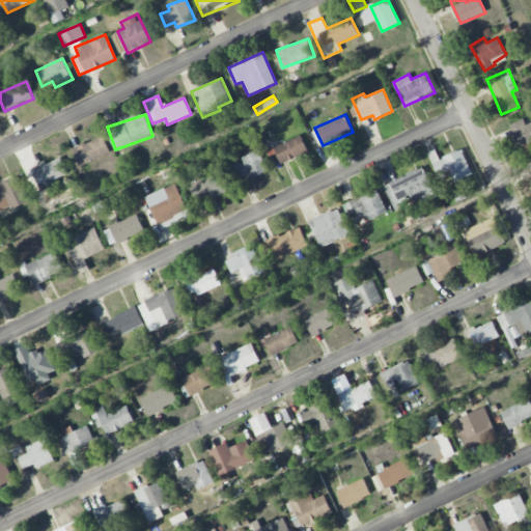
[(530,122),(525,124),(523,119),(509,123),(519,147),(530,142),(530,122)]
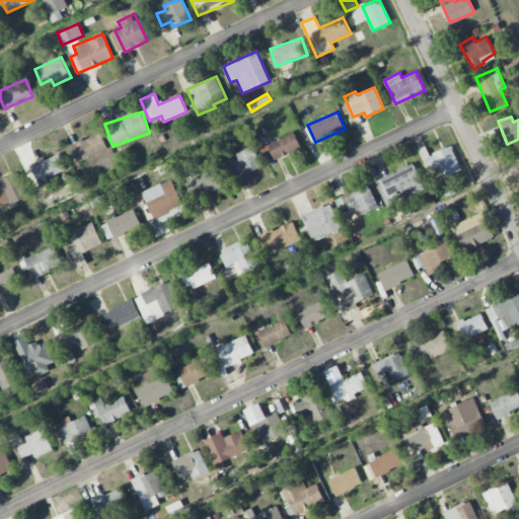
[(71,143),(77,161),(107,151),(101,134),(71,143)]
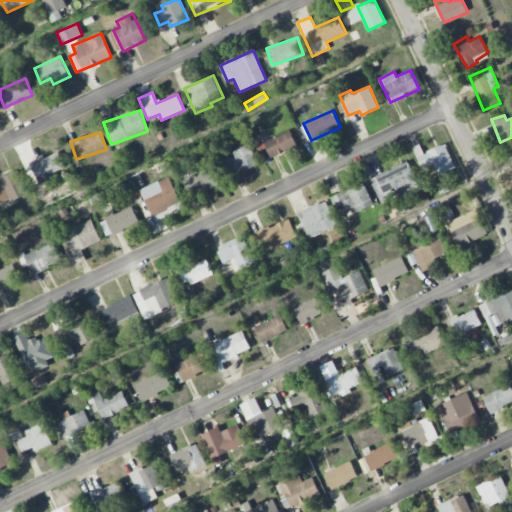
[(226,160),(230,172),(240,168),(241,172),(258,165),(250,144),(232,150),(234,157),(226,160)]
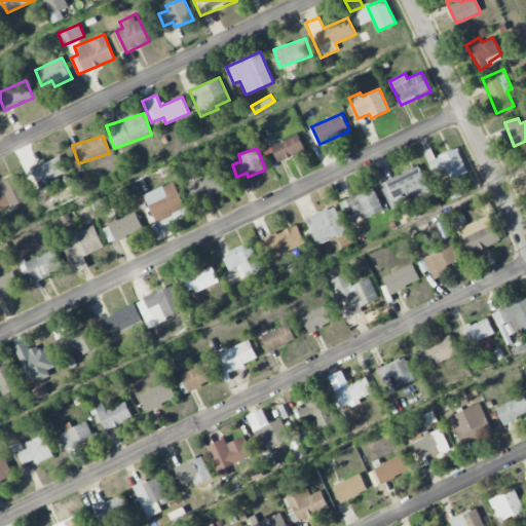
[(451,181),(468,173),(457,148),(436,157),(431,148),(424,151),(436,176),(447,172),(451,181)]
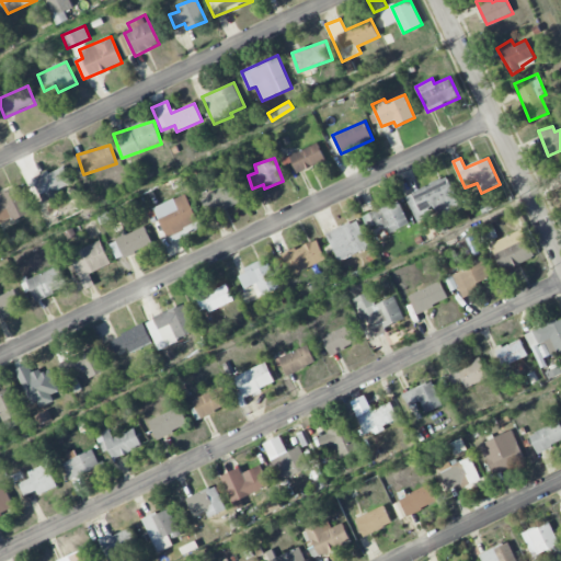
[(71,186),(66,167),(33,178),(39,196),(71,186)]
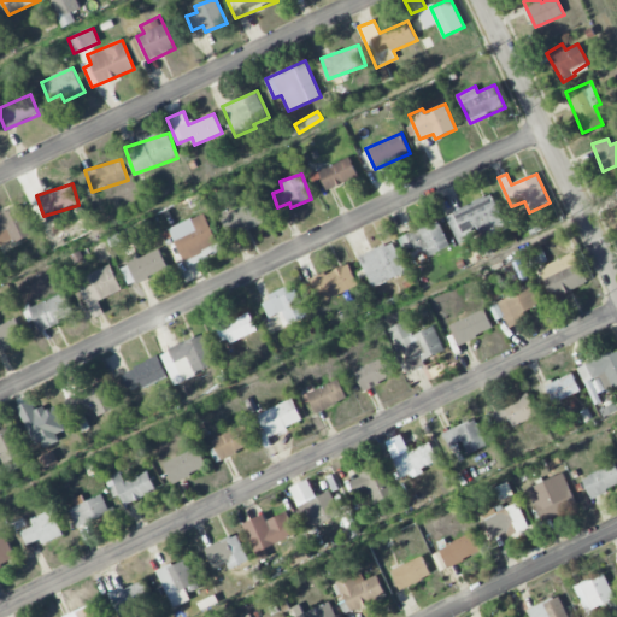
[(505,231),(494,195),(447,211),(457,242),(480,235),(481,239),(505,231)]
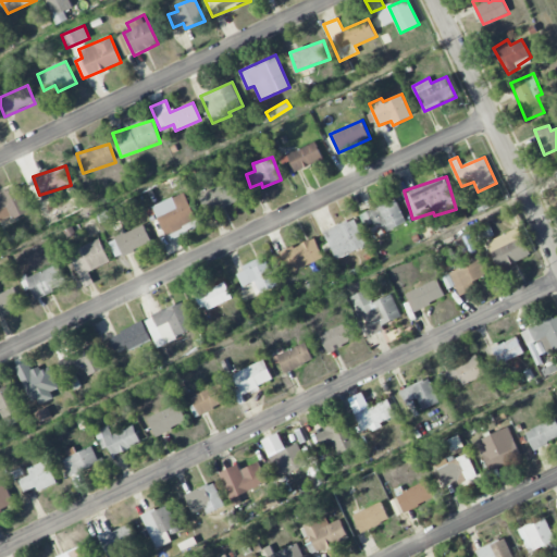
[(15,219),(32,210),(19,185),(0,194),(0,220),(1,222),(13,215),(15,219)]
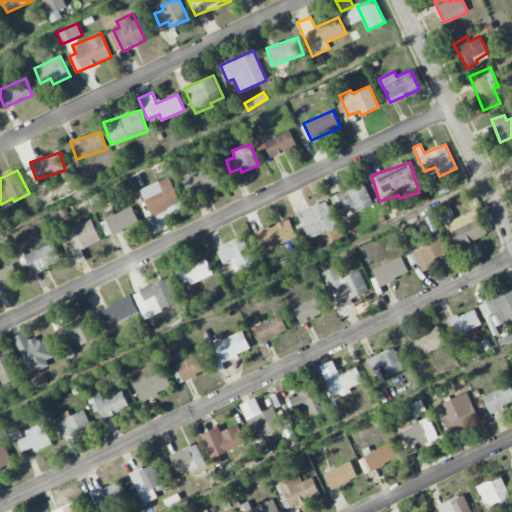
[(141,189),(154,221),(184,209),(170,177),(141,189)]
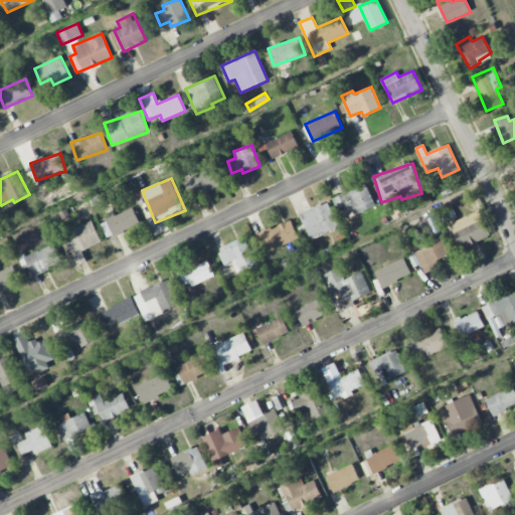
[(332,199),(337,210),(354,202),(359,213),(376,205),(366,183),(332,199)]
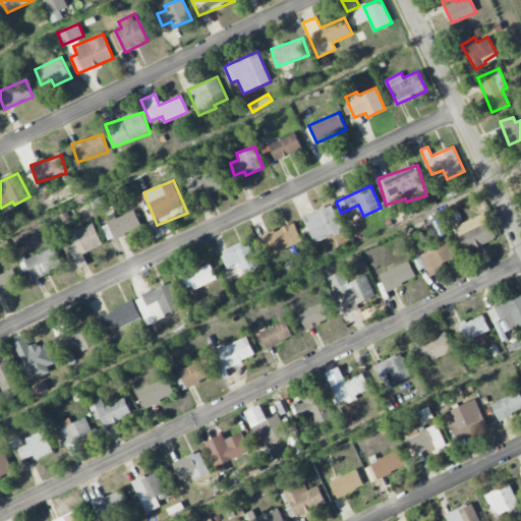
[(303,217),(314,242),(343,230),(332,205),(303,217)]
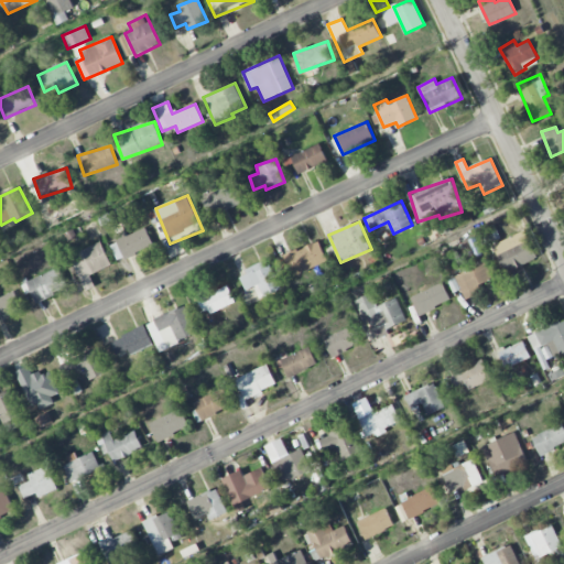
[(117,242),(110,246),(118,261),(153,246),(145,227),(127,236),(125,230),(114,235),(117,242)]
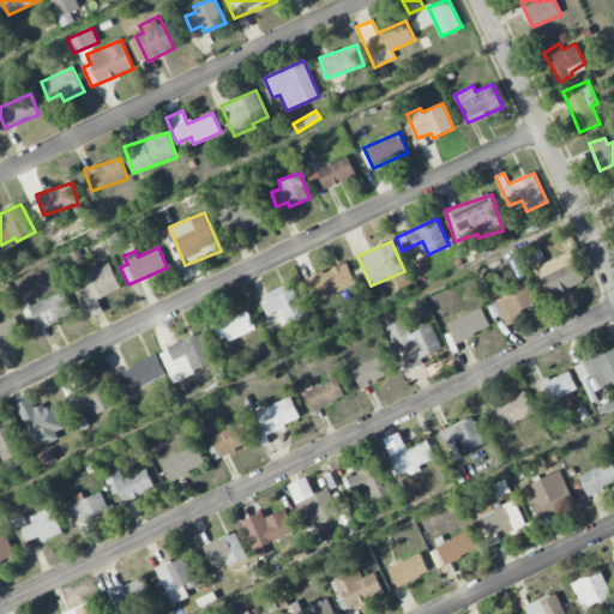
[(549,296),(585,282),(573,252),(537,265),(549,296)]
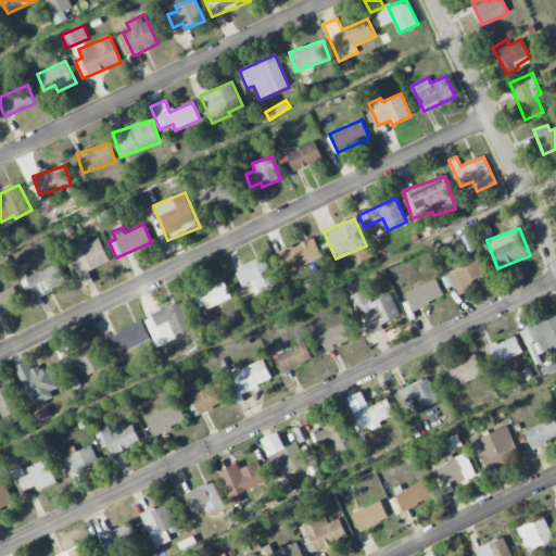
[(280,252),(290,273),(323,256),(314,237),(280,252)]
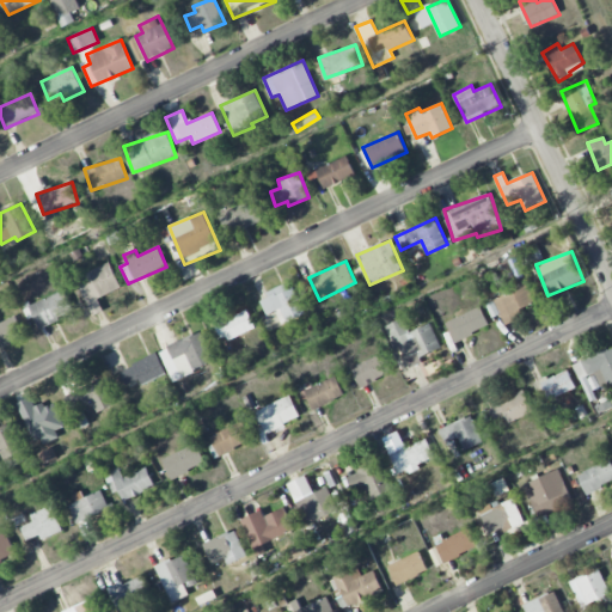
[(121,288),(110,262),(75,277),(92,316),(103,311),(98,298),(121,288)]
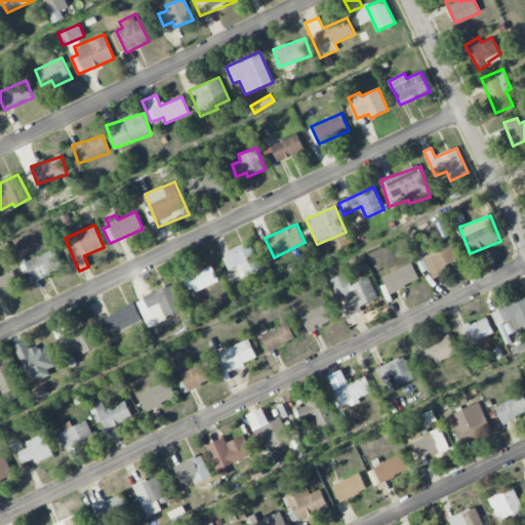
[(242,278),(260,270),(249,243),(223,254),(229,271),(237,267),(242,278)]
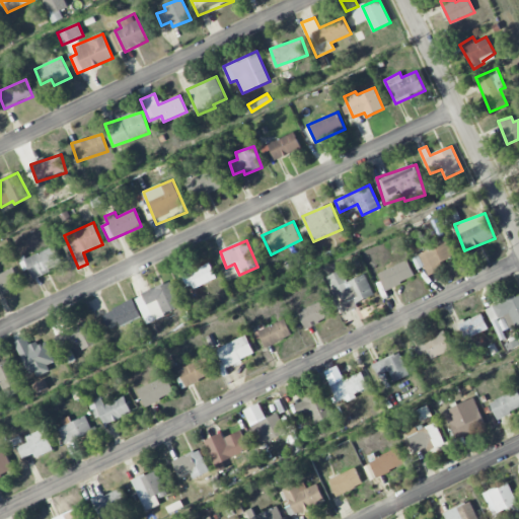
[(440,263),(454,256),(446,241),(413,257),(419,269),(424,266),(429,276),(443,269),(440,263)]
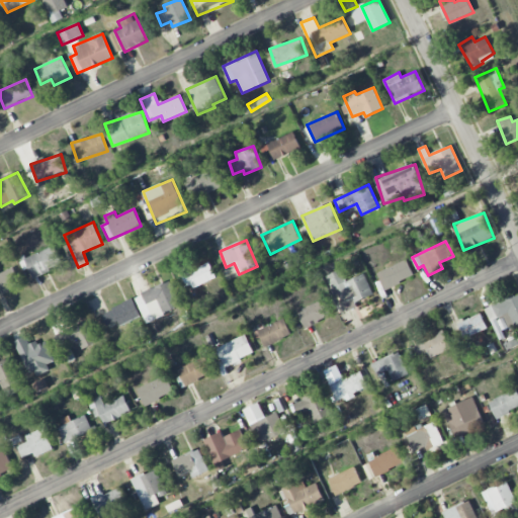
[(32,276),(62,267),(56,247),(19,258),(23,270),(29,268),(32,276)]
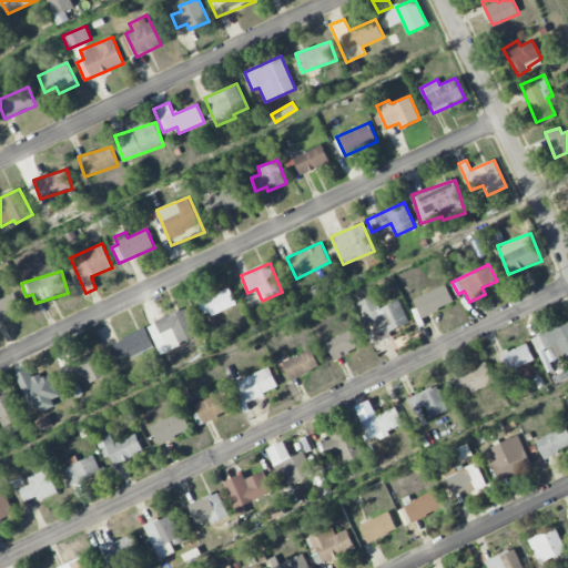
[(414,298),(422,317),(454,303),(446,285),(414,298)]
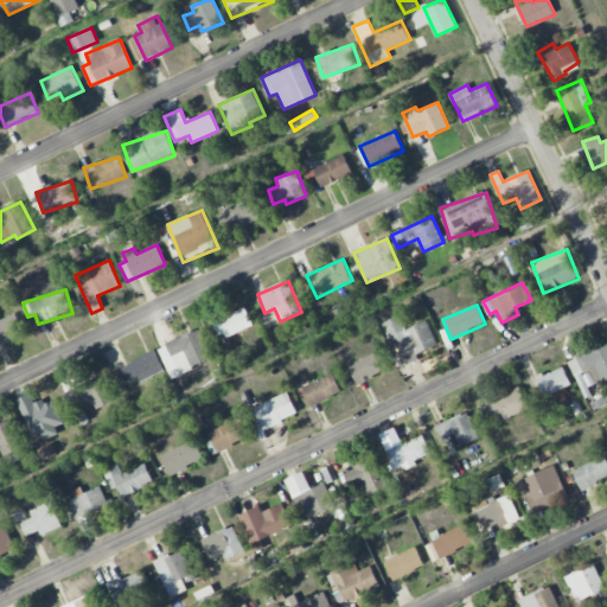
[(253,326),(246,307),(212,319),(219,338),(253,326)]
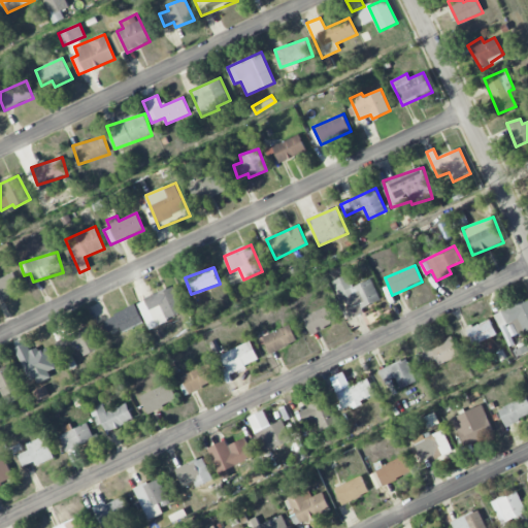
[(0,299),(21,290),(13,272),(0,277),(0,299)]
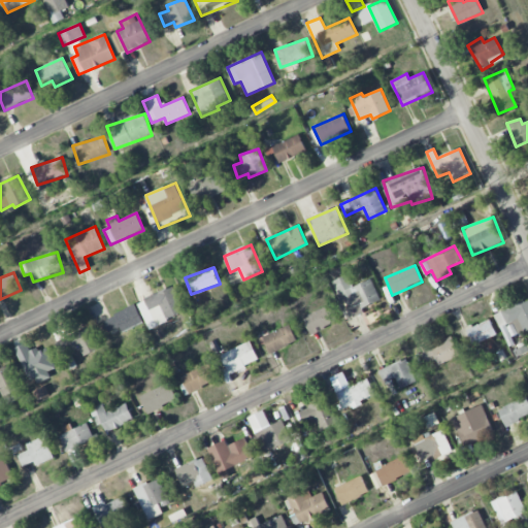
[(381,300),(371,278),(354,287),(348,274),(334,281),(351,319),(364,312),(362,308),(381,300)]
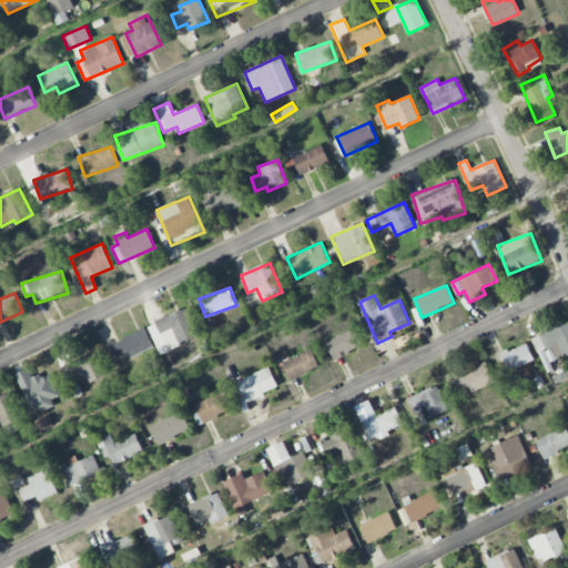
[(160,354),(199,337),(186,308),(148,325),(160,354)]
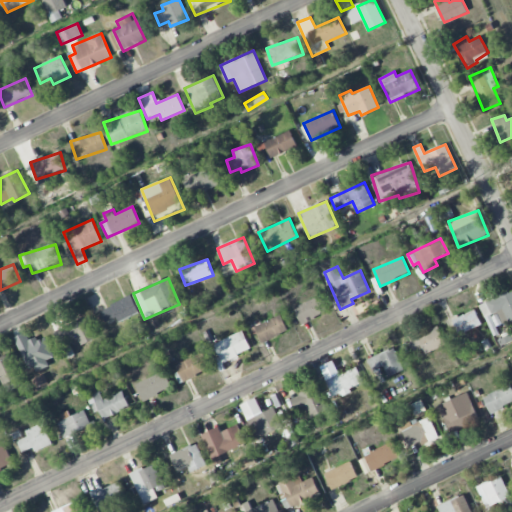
[(294,306),(300,323),(329,313),(323,296),(294,306)]
